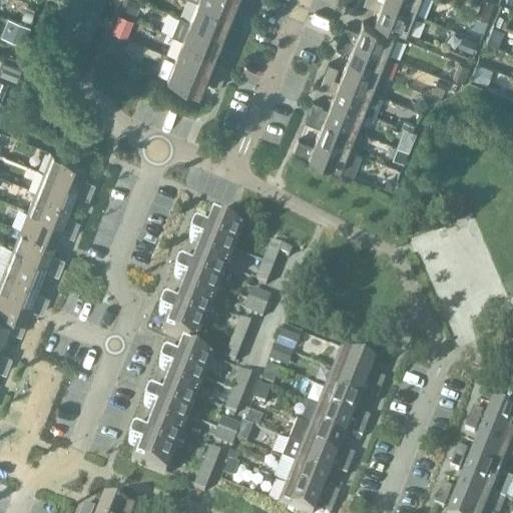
[(129,0),(125,0),(121,11),(132,15),(136,3),(129,0)]
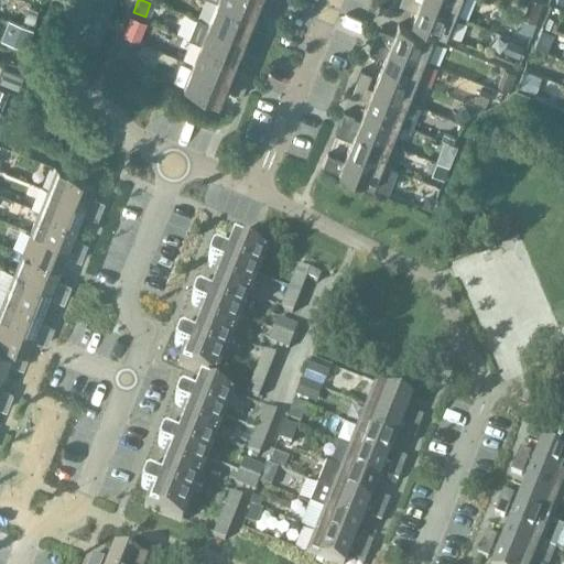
[(270,0),(209,0),(253,18),(258,7),(273,13),(278,3),(270,0)]
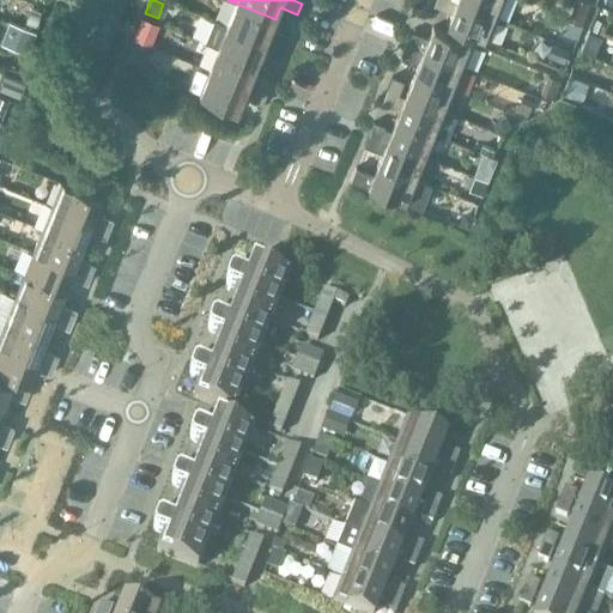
[(453,0),(435,0),(432,7),(450,14),(445,25),(486,41),(496,17),(455,1),(453,0)]
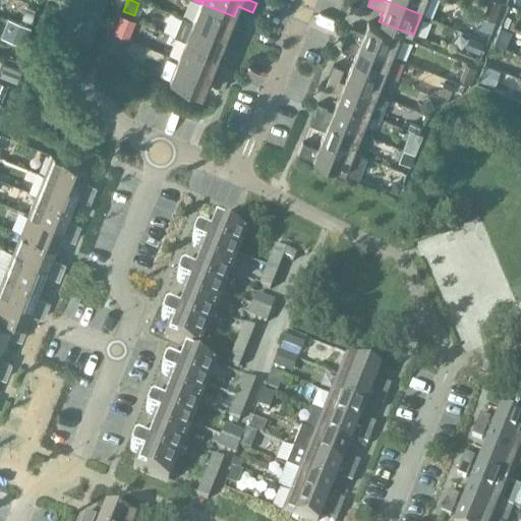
[(387,0),(387,1),(421,14),(430,18),(438,0),(387,0)]
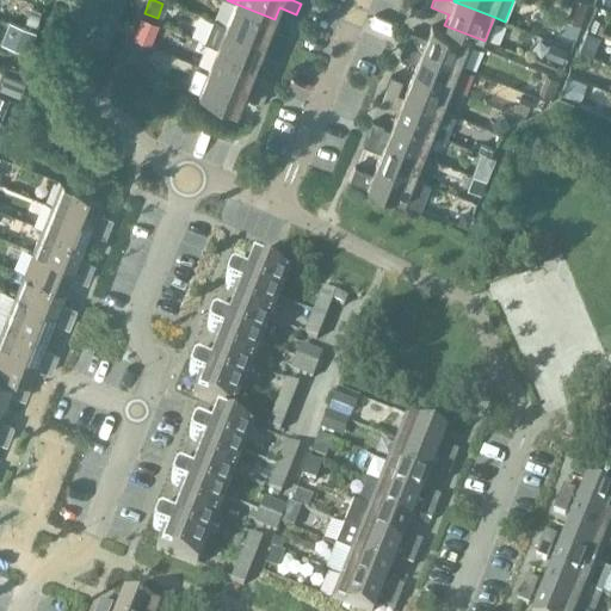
[(234,2),(226,25),(265,42),(273,44),(283,48),(288,36),(270,29),(275,19),(234,2)]
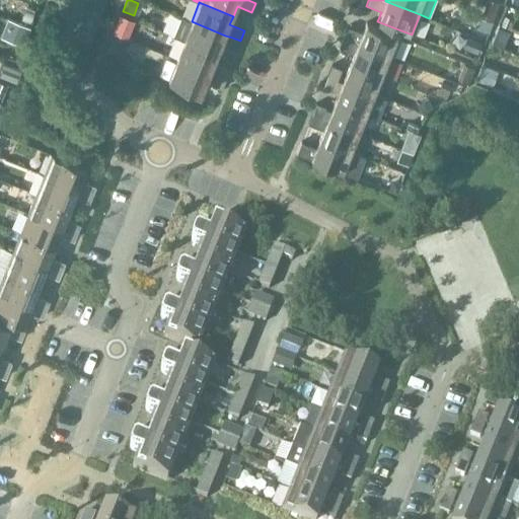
[(28,25),(32,15),(23,11),(18,21),(28,25)]
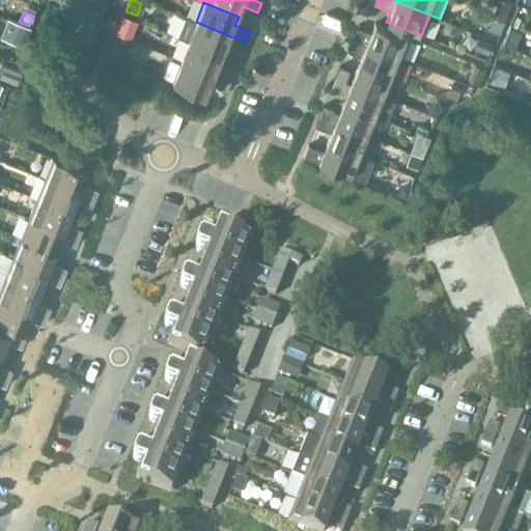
[(123,16),(116,35),(130,40),(137,22),(123,16)]
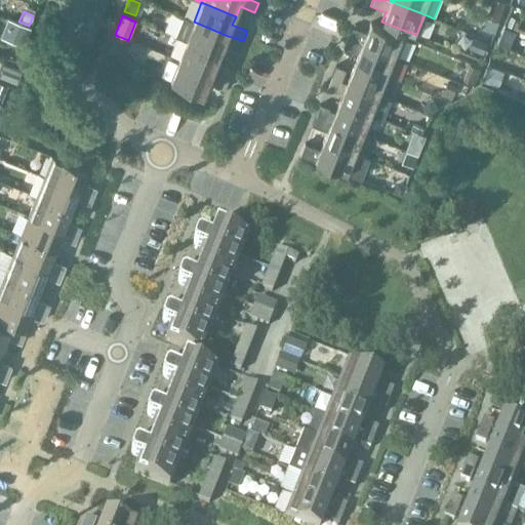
[(174,37),(177,38),(220,55),(228,36),(185,18),(183,17),(174,37)]
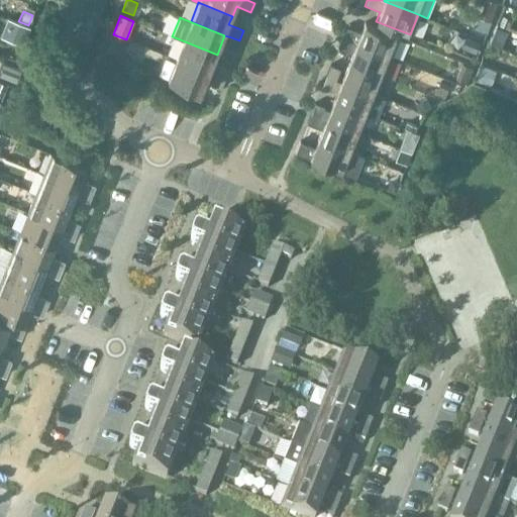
[(503,17),(499,25),(506,28),(509,19),(503,17)]
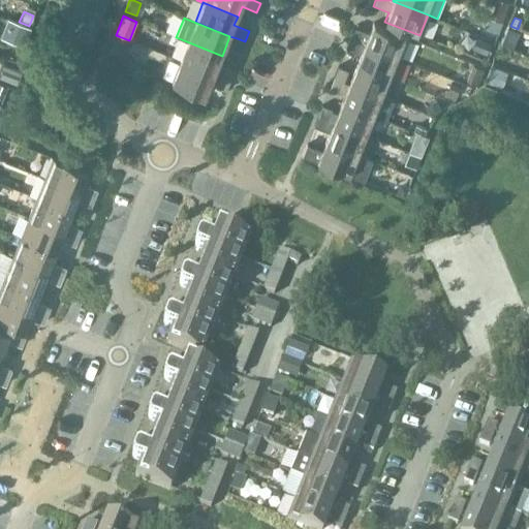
[(490,20),(485,32),(496,36),(497,34),(501,23),(494,19),(493,21),(490,20)]
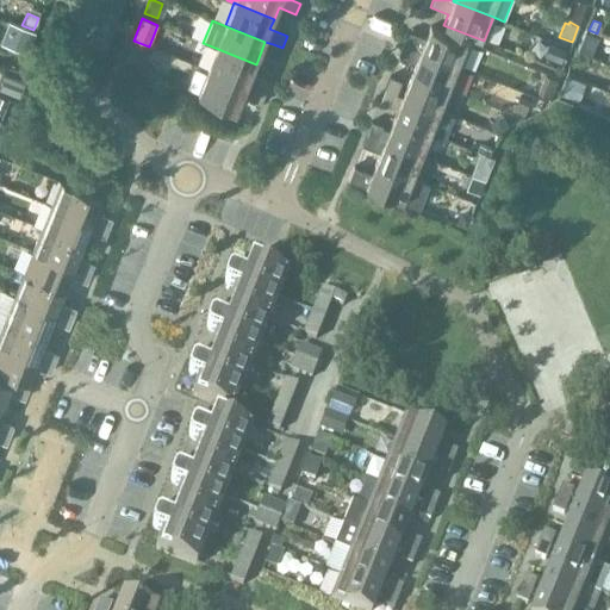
[(8,23),(0,42),(25,54),(31,39),(35,33),(8,23)]
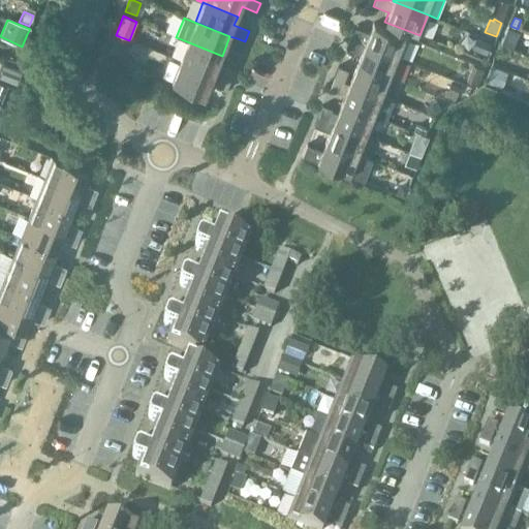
[(349,37),(399,58),(407,37),(372,23),(368,33),(353,27),(349,37)]
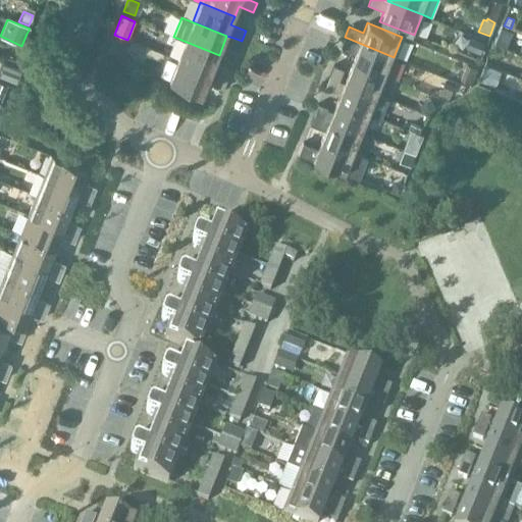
[(497,34),(493,42),(506,47),(513,31),(500,25),(497,34)]
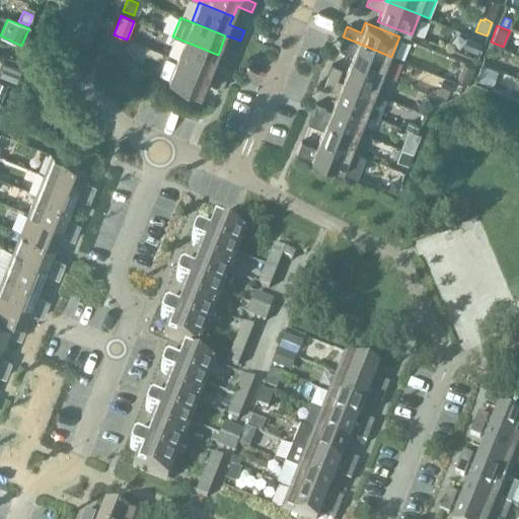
[(114,34),(105,55),(119,61),(128,41),(127,40),(114,34)]
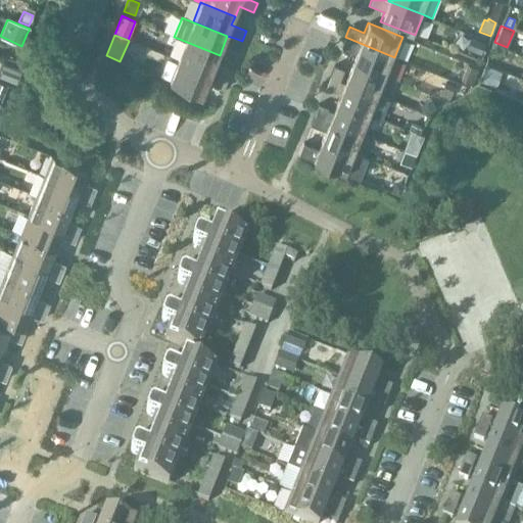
[(474,36),(469,48),(480,53),(485,40),(474,36)]
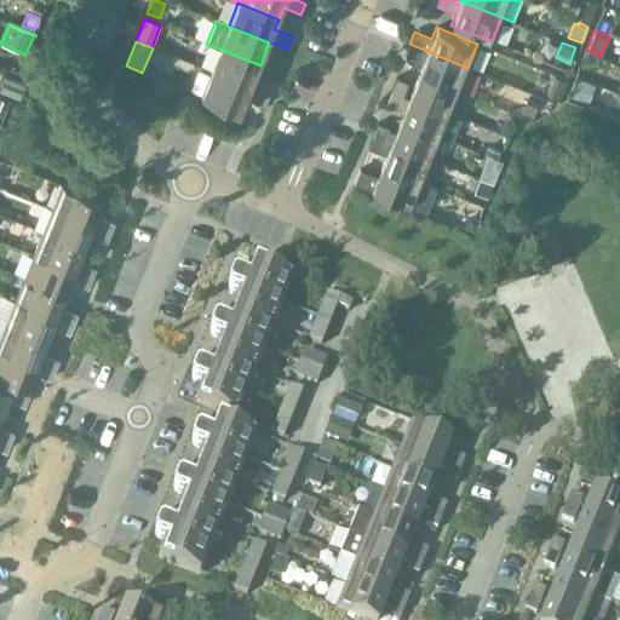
[(417,74),(458,91),(468,68),(409,44),(403,57),(422,64),(417,74)]
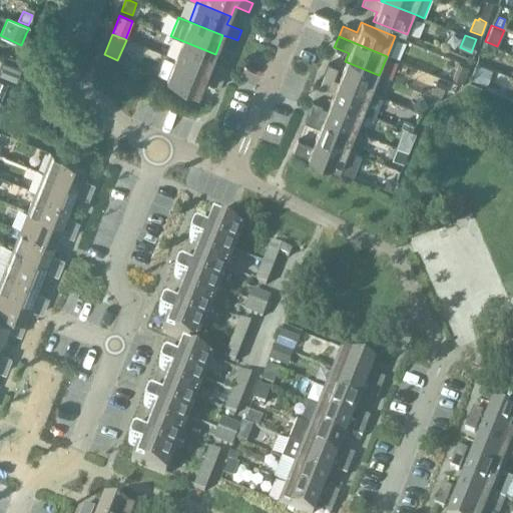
[(237,40),(229,37),(225,47),(233,50),(237,40)]
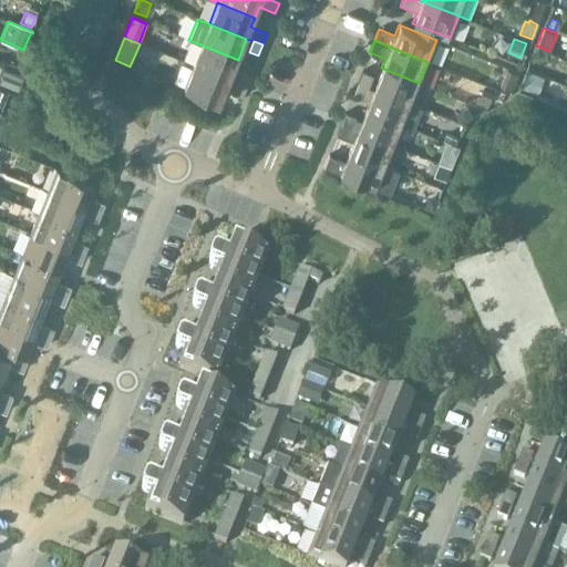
[(200,44),(192,65),(229,81),(236,83),(246,88),(250,75),(234,69),(238,60),(200,44)]
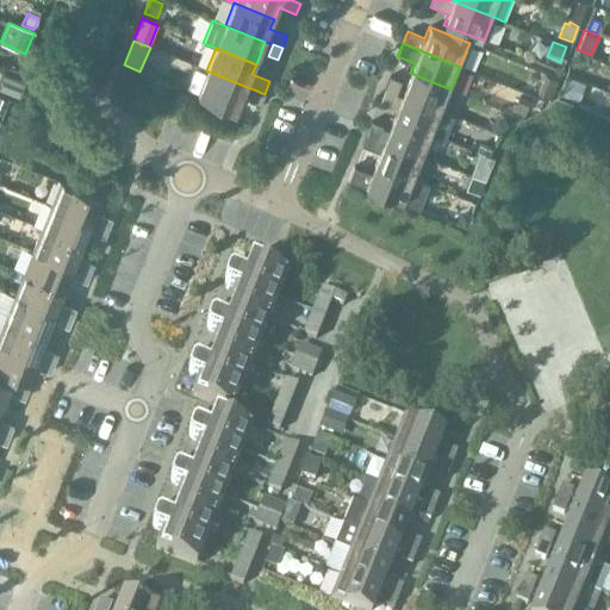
[(247,87),(206,70),(198,94),(237,111),(247,87)]
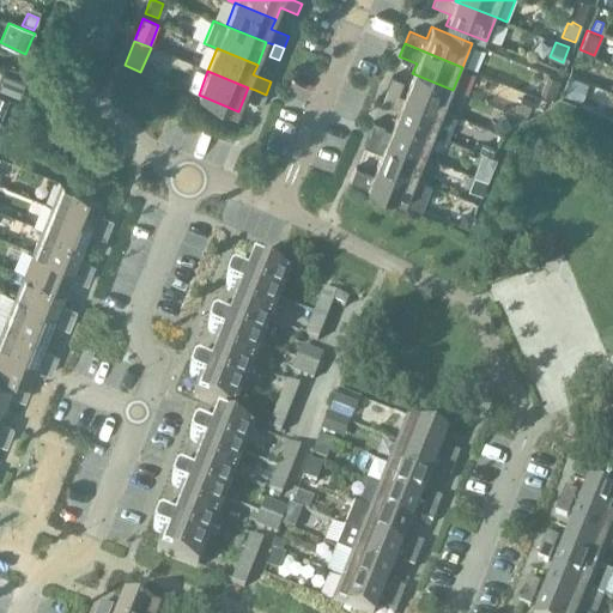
[(1,73),(0,77),(0,91),(17,98),(23,82),(1,73)]
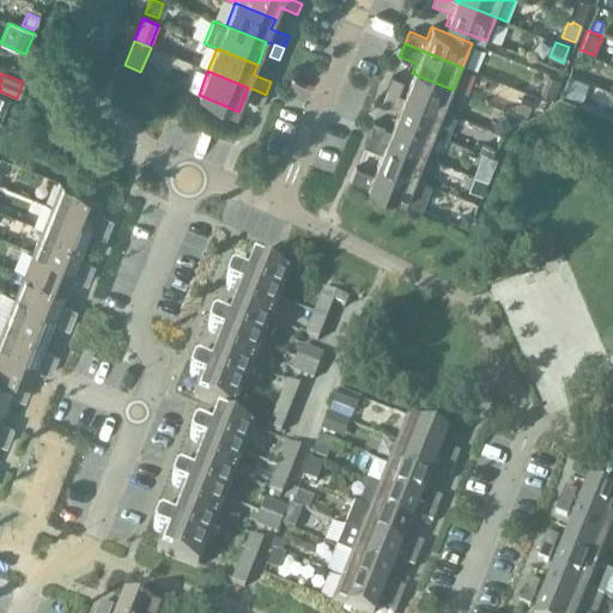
[(404,96),(444,113),(444,111),(453,90),(412,73),(404,96)]
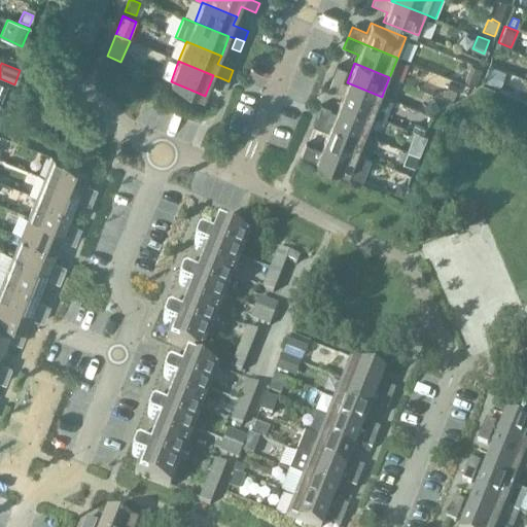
[(470,63),(464,79),(476,83),(482,68),(470,63)]
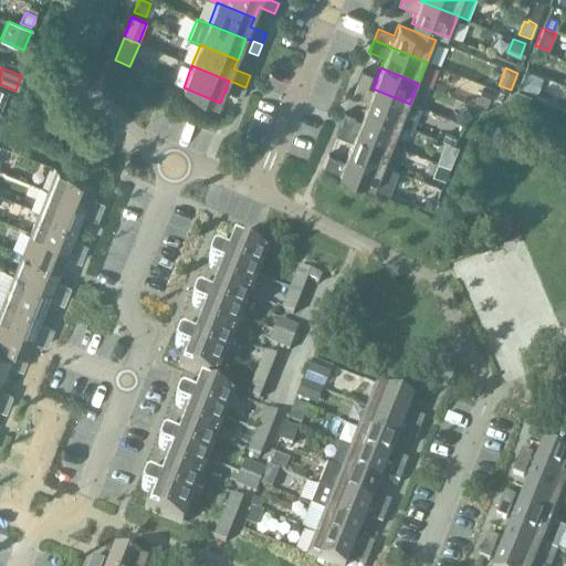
[(360,71),(356,83),(366,86),(370,75),(360,71)]
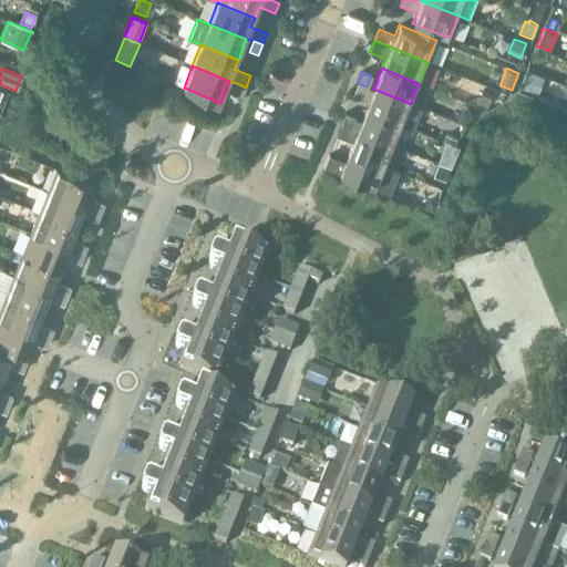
[(528,72),(522,88),(537,94),(544,79),(528,72)]
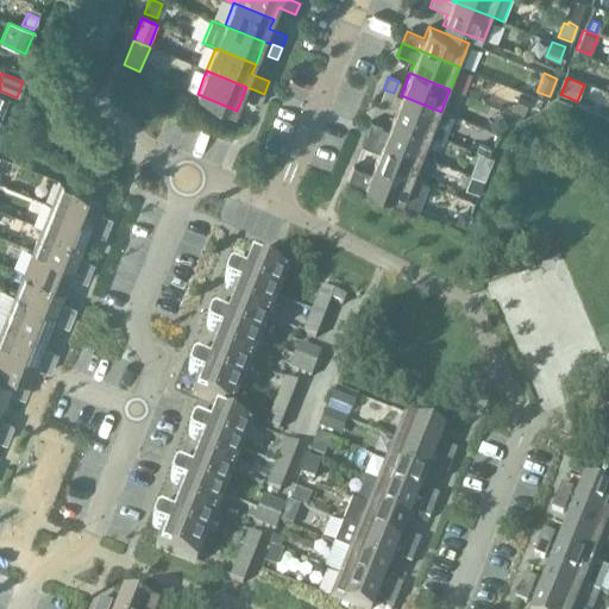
[(264,94),(253,89),(250,100),(259,105),(264,94)]
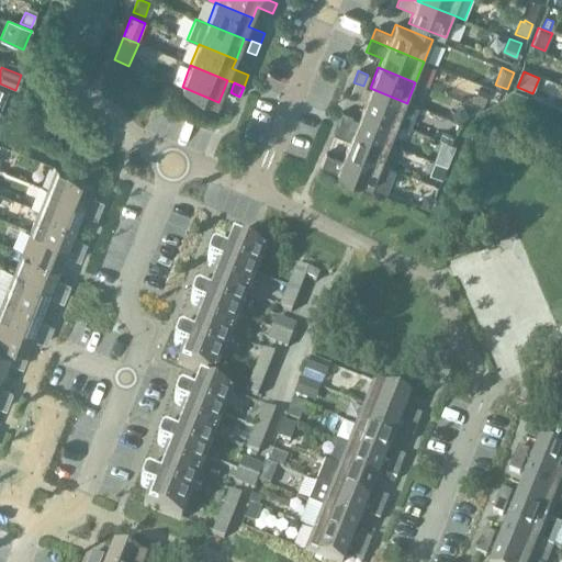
[(353,82),(349,92),(366,99),(361,109),(398,124),(398,123),(411,127),(418,107),(407,102),(407,103),(370,88),(363,86),(353,82)]
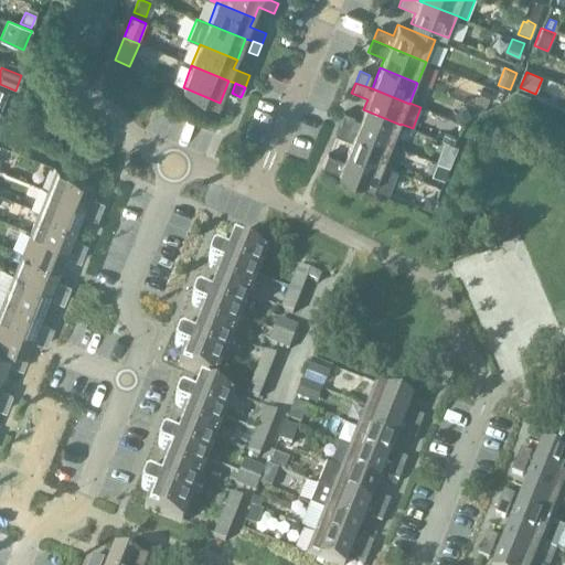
[(481,88),(475,105),(484,108),(486,105),(489,106),(493,96),(490,95),(491,93),(481,88)]
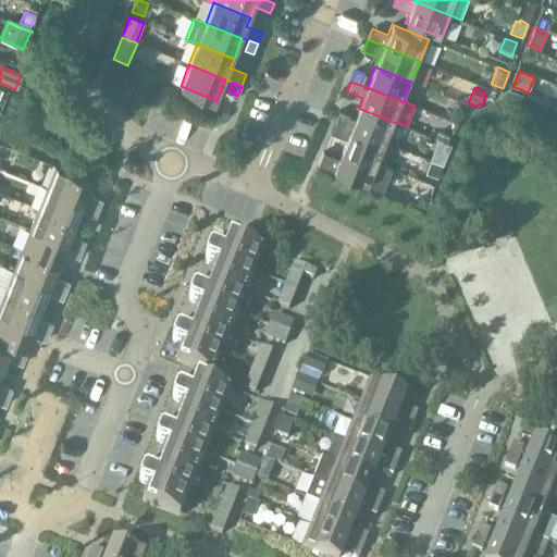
[(459,106),(448,111),(454,121),(463,115),(459,106)]
